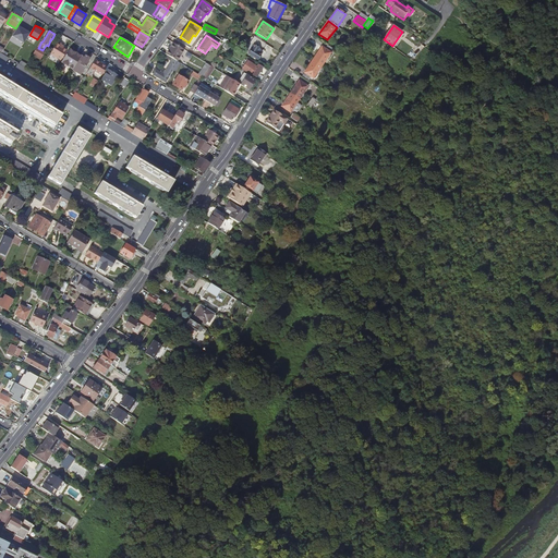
[(254,37),(245,51),(249,53),(256,59),(262,51),(258,49),(259,47),(263,48),(265,48),(266,46),(265,44),(254,37)]
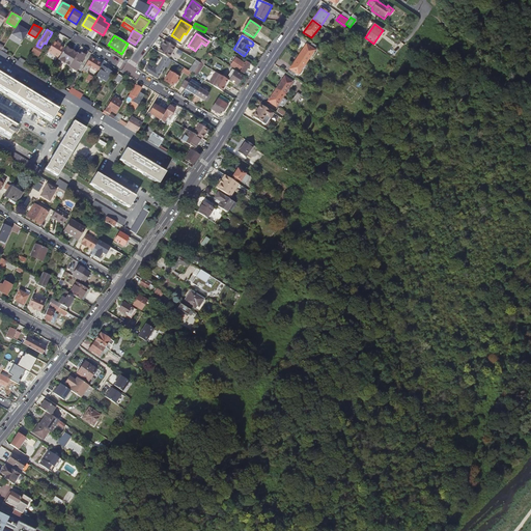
[(55,39),(48,52),(57,57),(63,48),(60,46),(60,45),(58,43),(59,42),(55,39)]
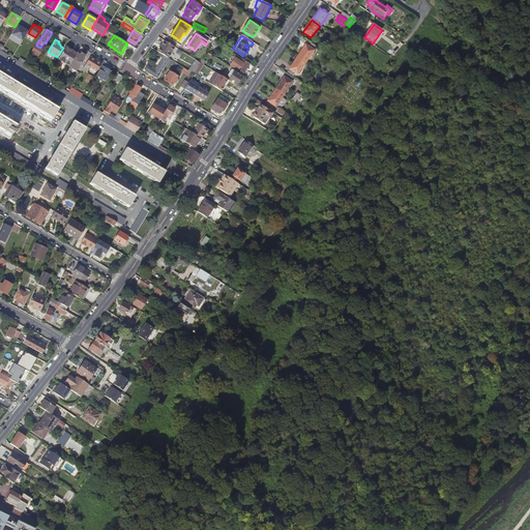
[(164,56),(168,58),(175,48),(166,41),(158,53),(164,56)]
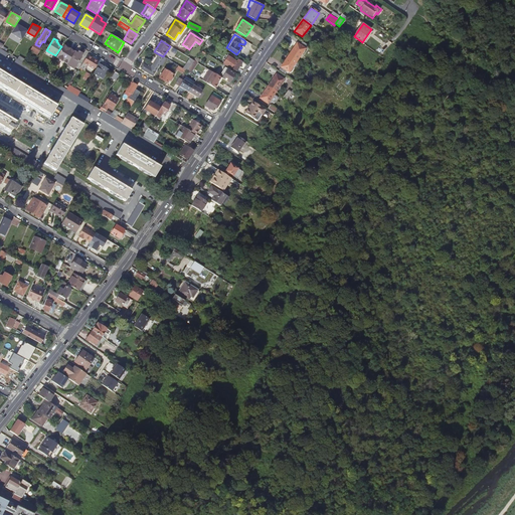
[(300,45),(297,43),(289,55),(297,60),(305,49),(300,45)]
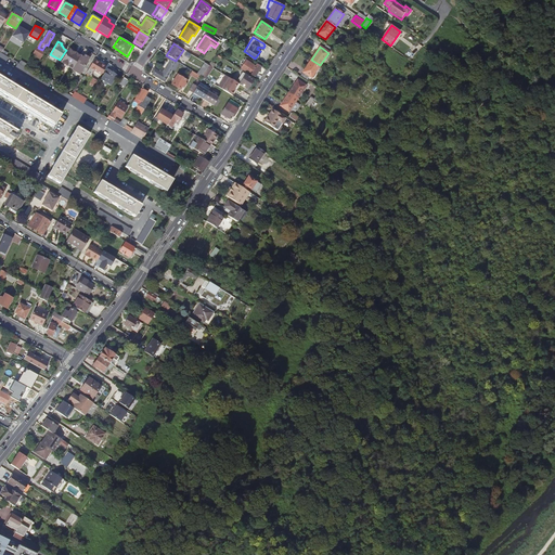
[(38,48),(34,53),(41,57),(46,52),(42,50),(38,48)]
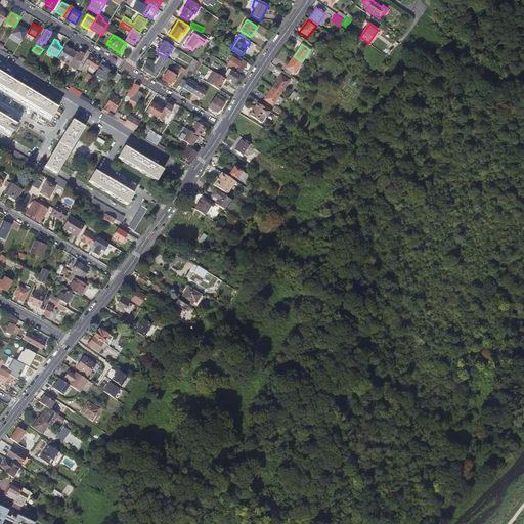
[(74,57),(76,52),(66,46),(57,58),(69,66),(74,57)]
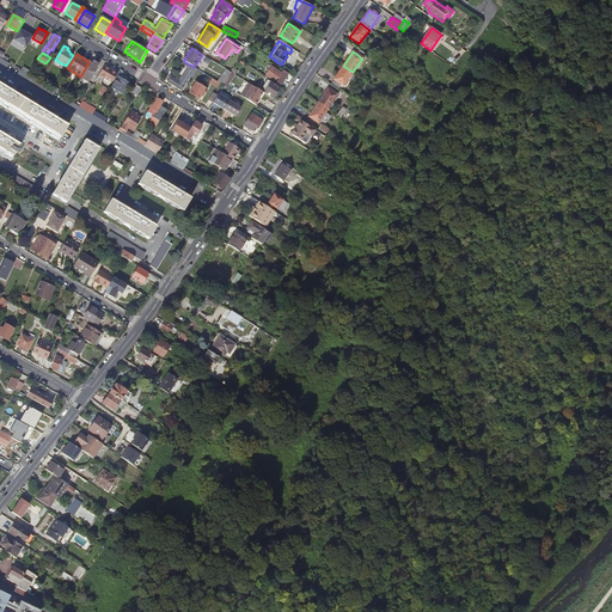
[(6,68),(10,63),(8,63),(7,62),(1,59),(0,57),(0,66),(6,71),(6,68)]
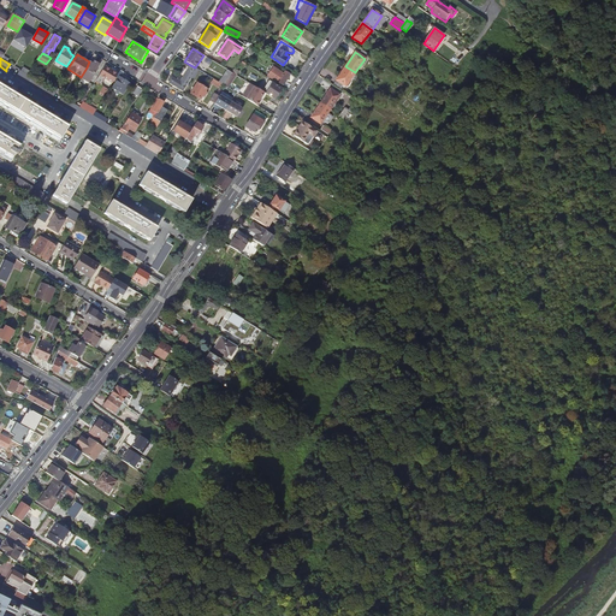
[(88,71),(94,76),(99,69),(96,69),(99,65),(94,61),(93,64),(89,61),(87,67),(89,69),(88,71)]
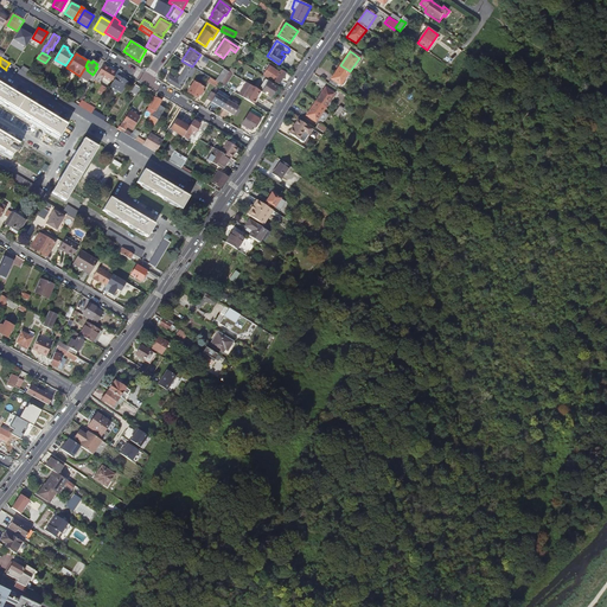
[(193,68),(192,66),(187,64),(179,77),(174,75),(173,78),(168,76),(166,81),(165,81),(179,89),(189,75),(193,68)]
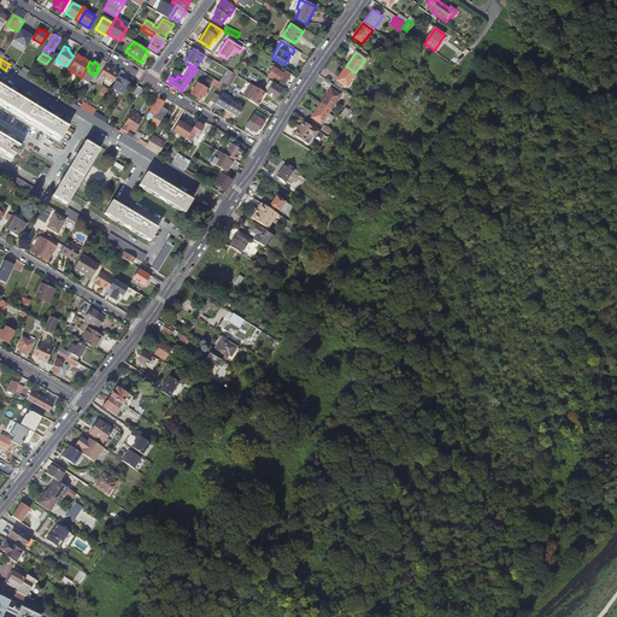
[(112,83),(116,77),(118,75),(105,66),(97,82),(101,86),(105,78),(112,83)]
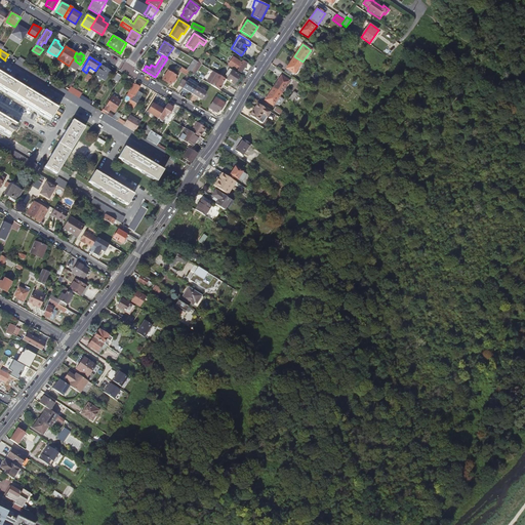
[(303,62),(294,56),(286,69),(292,73),(294,74),(303,62)]
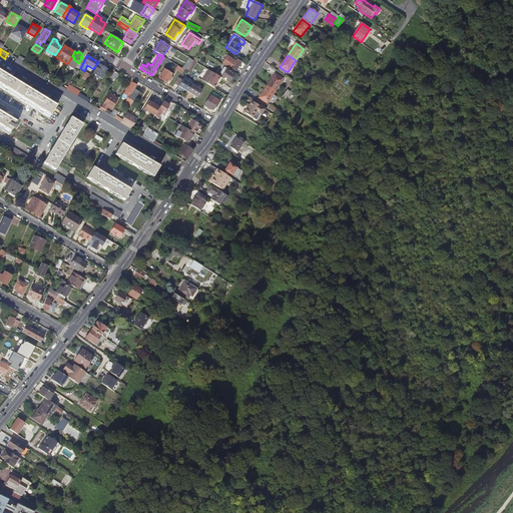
[(74,57),(72,56),(67,64),(74,69),(78,63),(73,59),(74,57)]
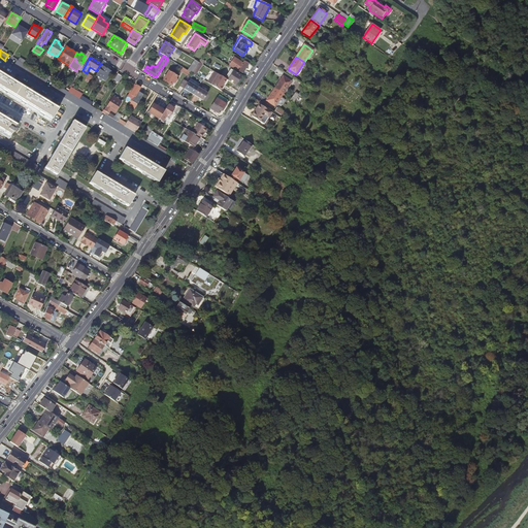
[(230,65),(248,76),(250,72),(245,69),(249,65),(244,62),(243,63),(235,58),(230,65)]
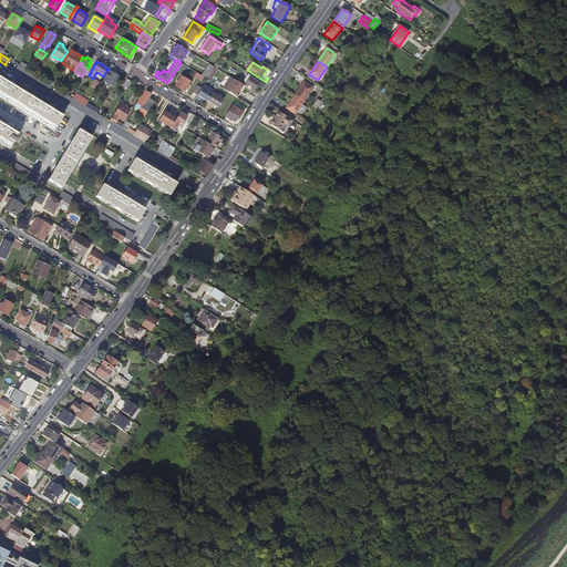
[(14,71),(48,91),(52,85),(49,84),(26,69),(19,65),(18,64),(14,71)]
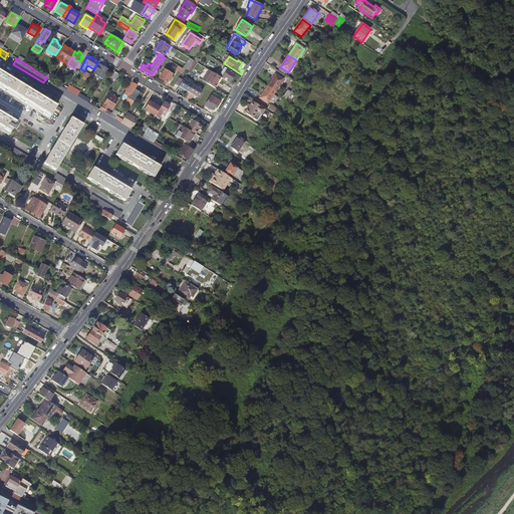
[(103,60),(100,58),(98,62),(96,64),(98,66),(94,73),(102,78),(107,69),(100,65),(103,60)]
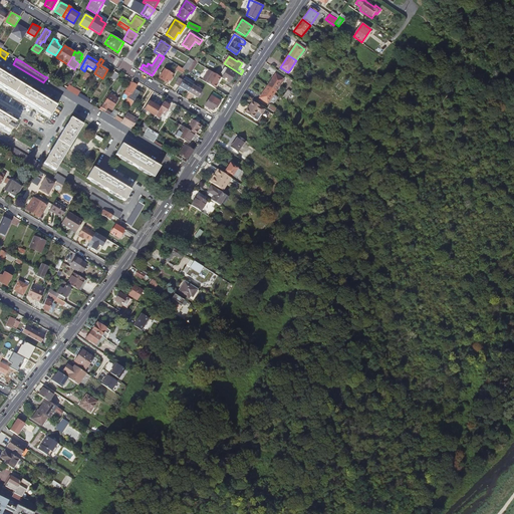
[(187,71),(194,61),(191,59),(184,69),(187,71)]
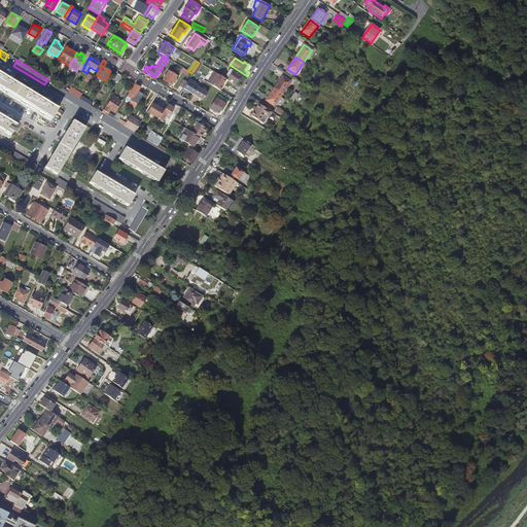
[(199,63),(191,73),(192,74),(195,75),(202,65),(199,63)]
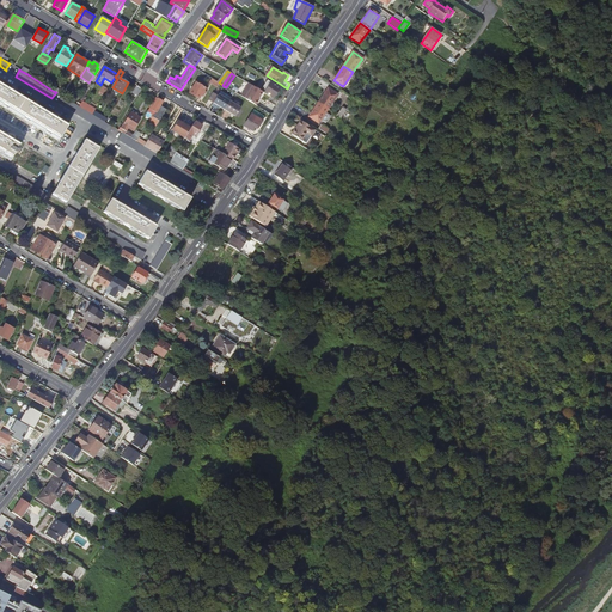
[(200,99),(206,89),(196,83),(190,93),(200,99)]
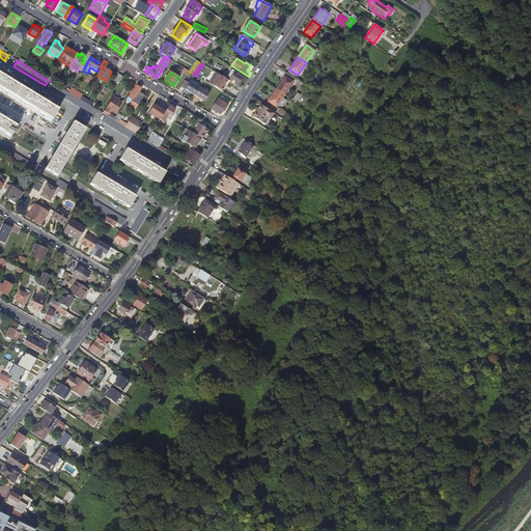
[(240,91),(242,88),(238,85),(243,77),(235,72),(230,80),(235,84),(233,87),(240,91)]
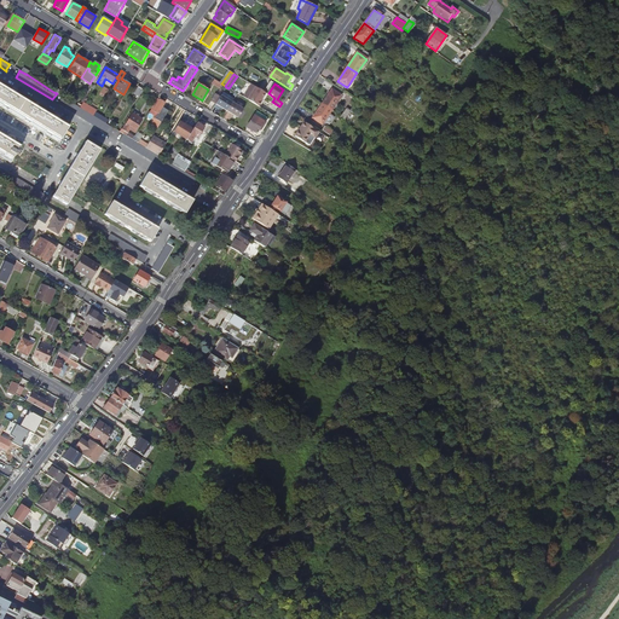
[(0,102),(61,139),(69,127),(58,121),(57,120),(45,111),(38,108),(35,106),(35,105),(15,94),(13,93),(1,86),(0,85),(0,102)]
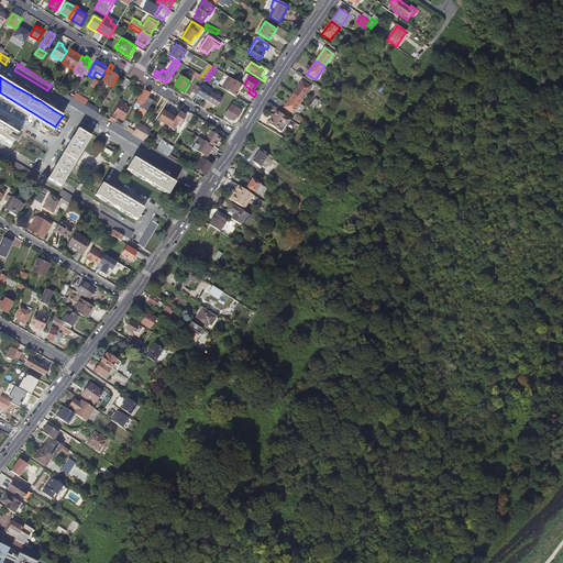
[(241,85),(234,80),(227,91),(234,97),(236,92),(238,89),(241,85)]
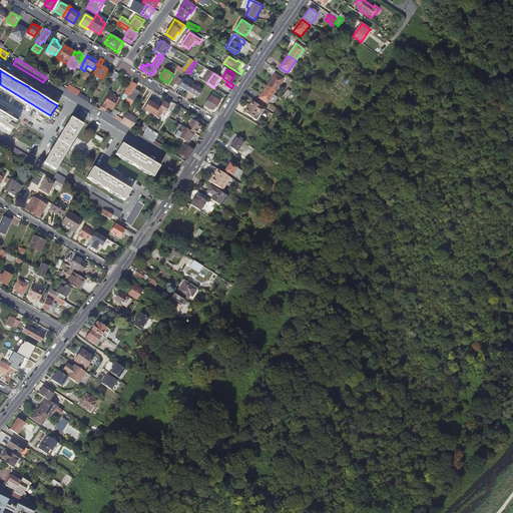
[(267,87),(275,92),(283,80),(275,75),(267,87)]
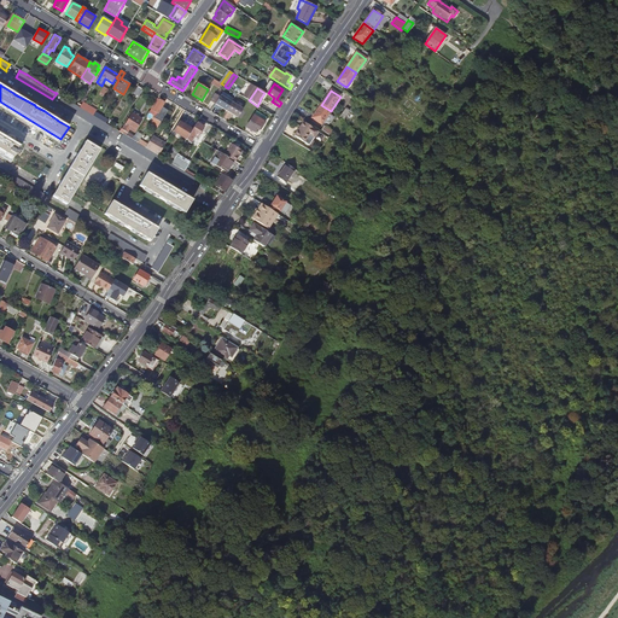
[(221,95),(220,98),(216,104),(238,118),(244,110),(221,95)]
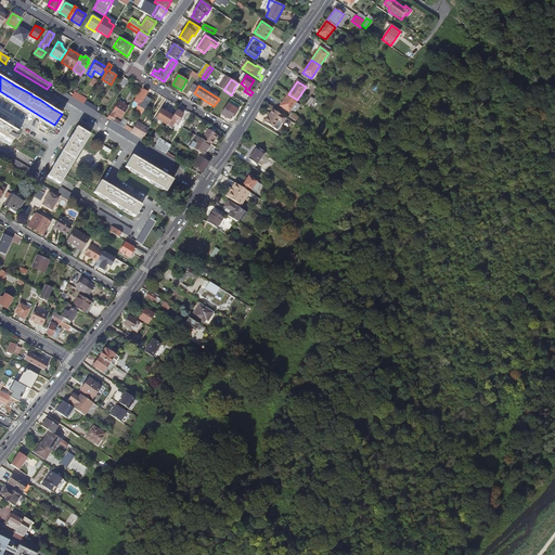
[(52,93),(98,120),(102,115),(95,112),(84,104),(72,97),(55,87),(52,93)]
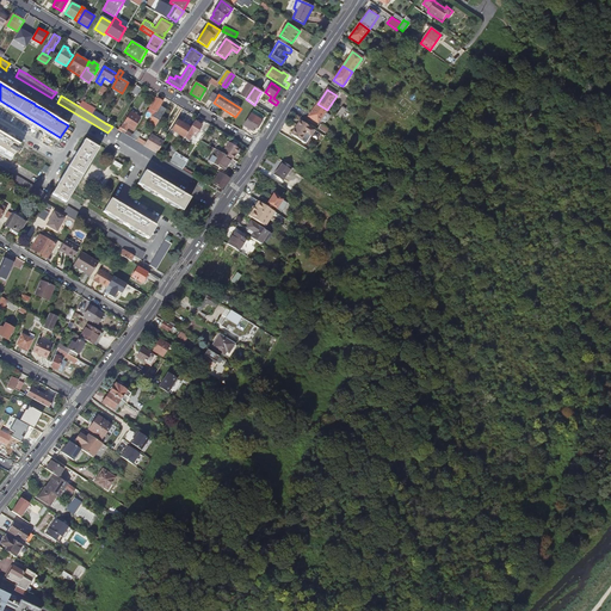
[(156,98),(148,111),(153,115),(150,118),(152,119),(149,123),(155,127),(166,110),(160,106),(164,102),(156,98)]
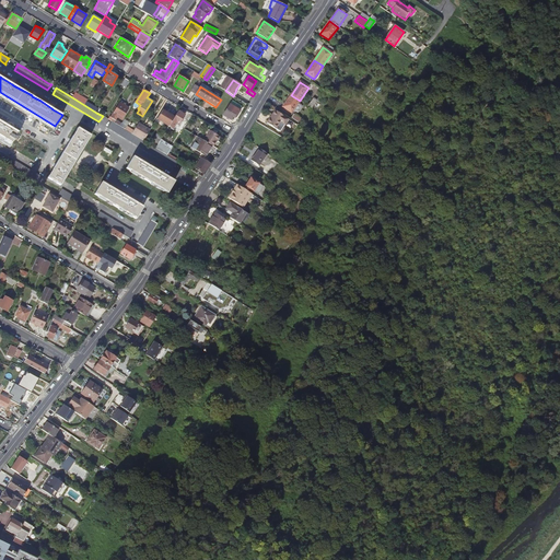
[(72,97),(84,105),(86,102),(88,100),(76,92),(72,97)]
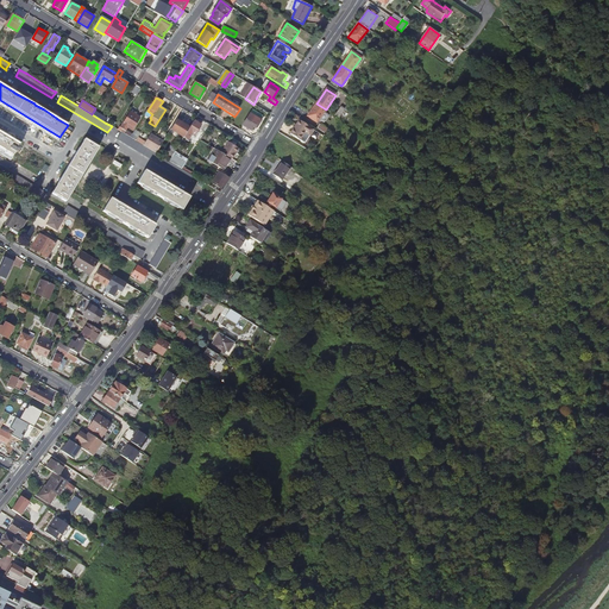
[(326,110),(316,104),(307,117),(316,124),(326,110)]
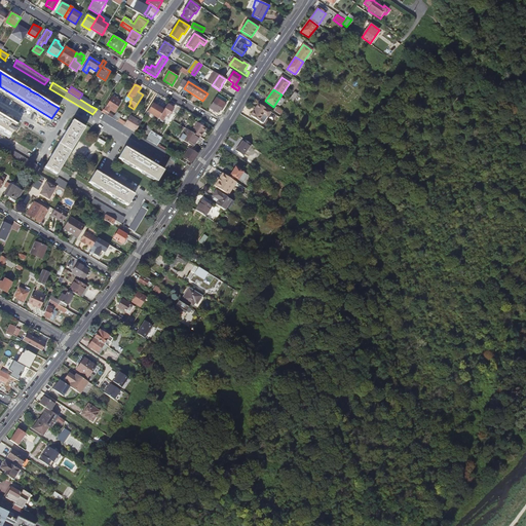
[(92,102),(81,96),(79,99),(90,106),(92,102)]
